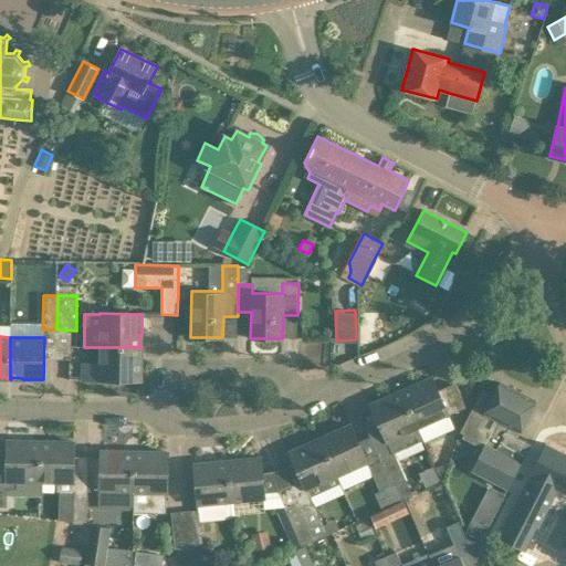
[(83,380),(134,380),(140,380),(140,359),(139,359),(139,349),(139,348),(142,348),(142,347),(98,347),(98,348),(98,363),(83,363),(83,380)]
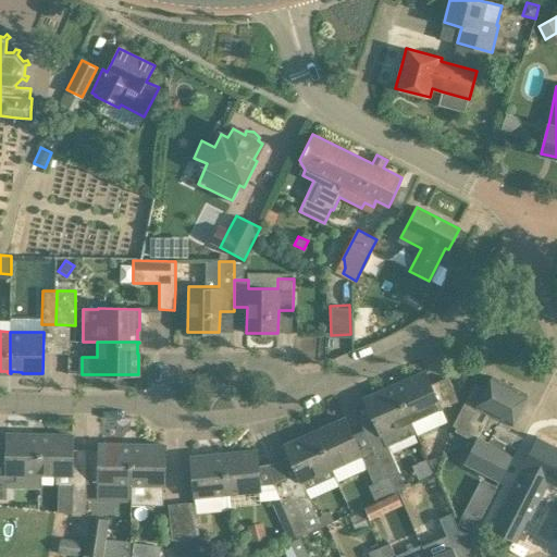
[(395,385),(411,422),(442,409),(441,408),(458,400),(448,376),(431,384),(425,371),(406,380),(406,381),(399,384),(397,385),(396,384),(395,385)]
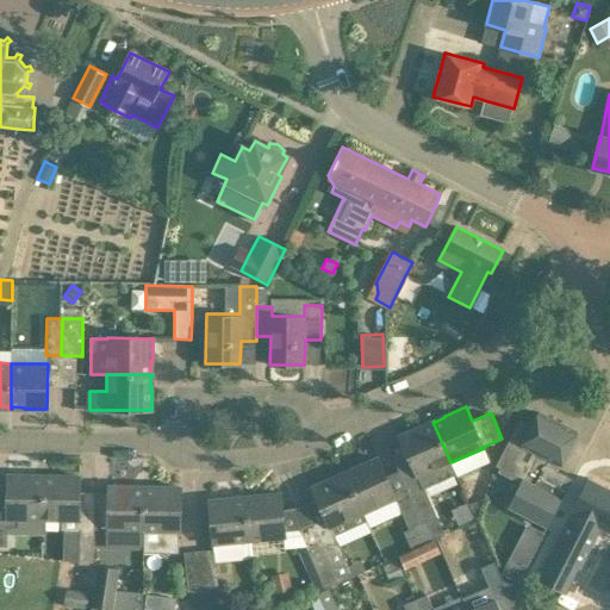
[(558,471),(559,468),(578,433),(539,412),(531,425),(520,419),(496,466),(499,468),(498,472),(521,483),(508,508),(547,528),(572,478),(558,471)]
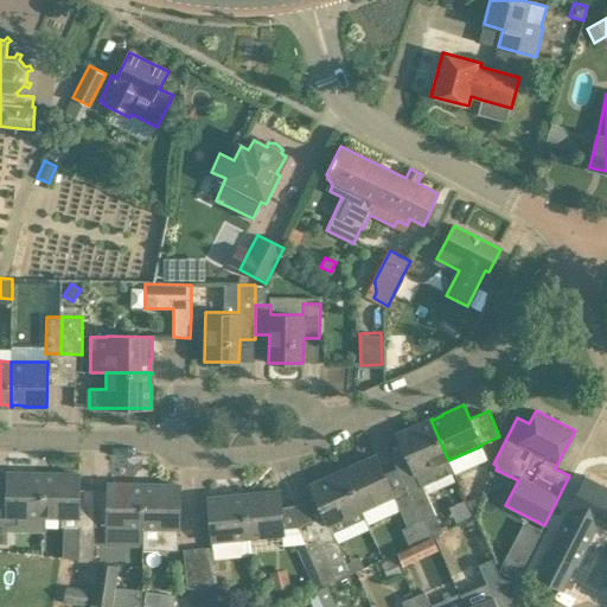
[(453,473),(448,460),(430,420),(428,420),(429,421),(419,426),(419,425),(397,434),(410,462),(397,468),(421,521),(434,515),(422,486),(453,473)]
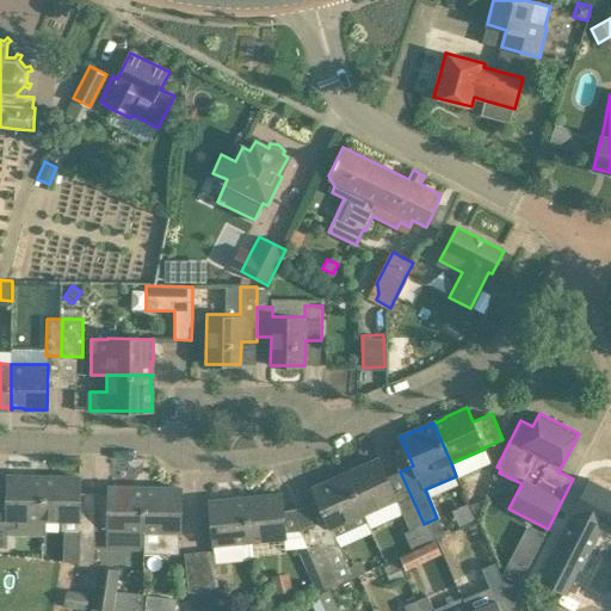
[(347,473),(345,474),(363,516),(364,514),(370,512),(396,501),(408,530),(424,524),(400,471),(387,477),(378,458),(357,468),(358,469),(352,473),(347,474),(347,473)]
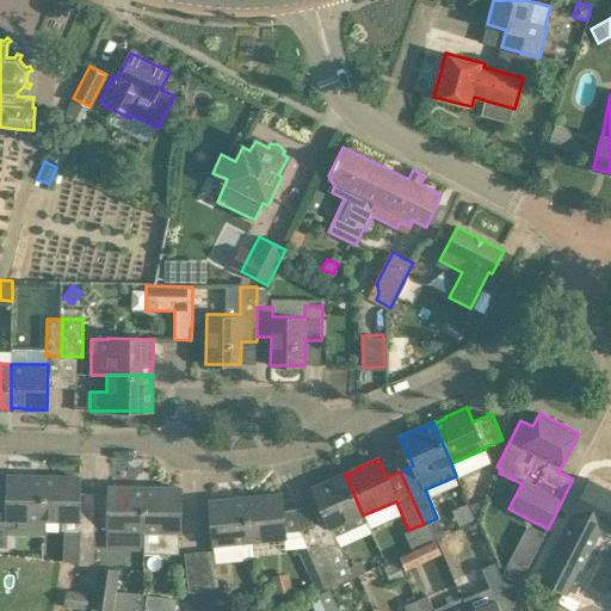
[(366,523),(364,514),(363,516),(345,474),(344,474),(344,475),(334,480),(333,479),(313,488),(326,519),(313,526),(339,582),(353,578),(334,536),(366,523)]
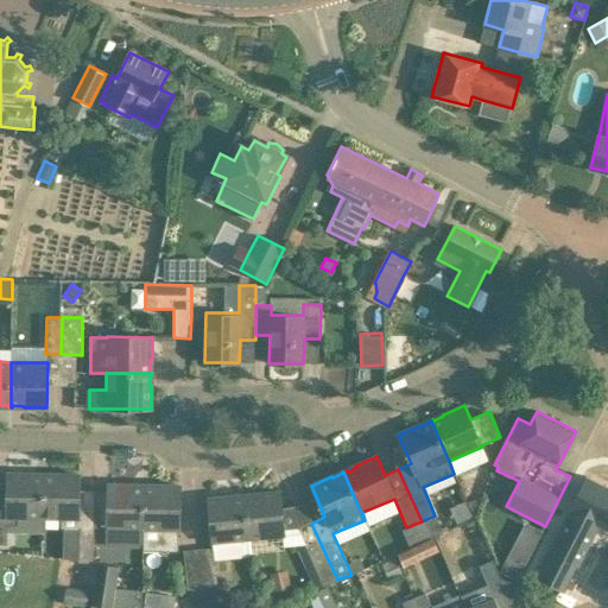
[(7,477),(7,479),(7,501),(0,500),(0,544),(7,544),(7,525),(18,525),(18,519),(43,519),(44,474),(42,474),(42,475),(39,475),(31,475),(31,474),(8,473),(7,477)]
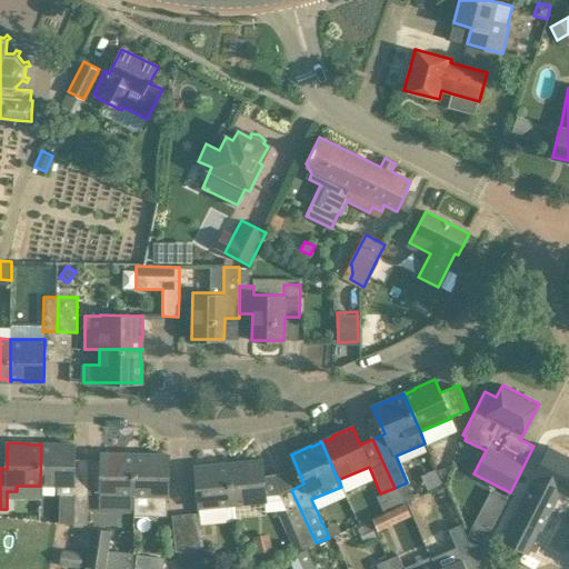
[(43,443),(41,443),(40,486),(57,487),(57,493),(63,493),(63,499),(72,499),(72,527),(88,527),(88,490),(75,489),(75,443),(53,443),(53,445),(42,445),(43,443)]
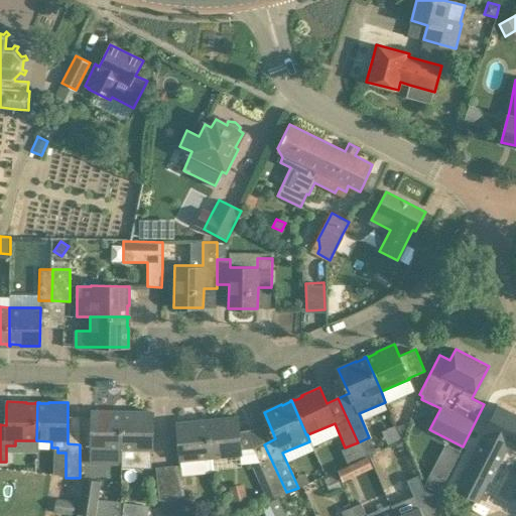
[(508,445),(511,447),(515,449),(515,413),(500,405),(498,404),(466,470),(491,482),(508,445)]
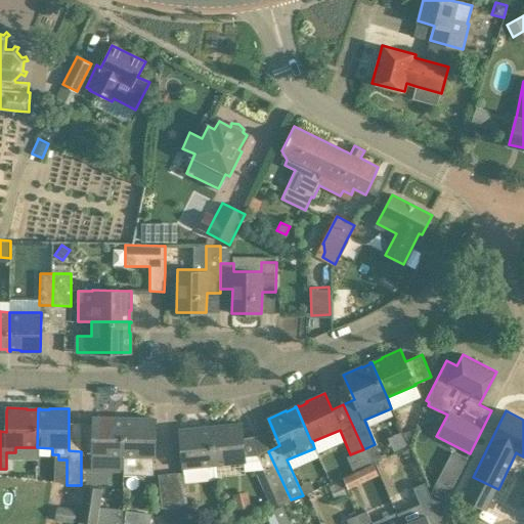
[(123,456),(124,456),(125,418),(123,418),(123,420),(113,419),(113,418),(93,418),(93,455),(123,456)]
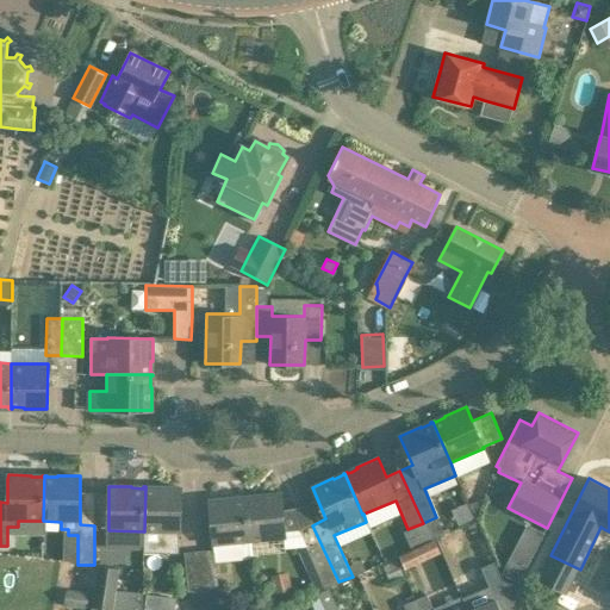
[(180,531),(180,528),(181,487),(157,487),(157,489),(148,489),(147,489),(147,486),(145,486),(144,531),(143,531),(142,553),(179,553),(179,531),(180,531)]
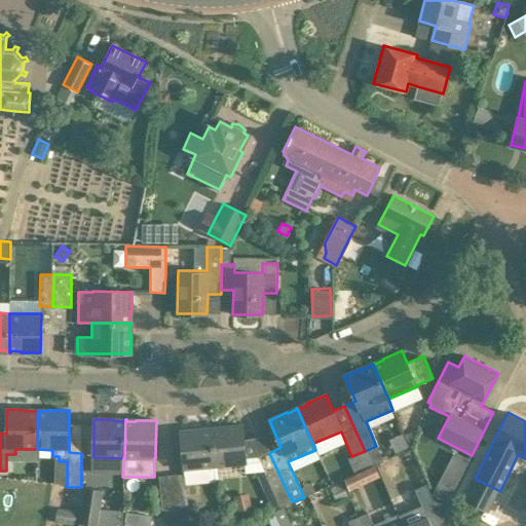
[(223,428),(217,429),(213,429),(213,428),(212,428),(215,466),(247,464),(246,458),(258,457),(279,508),(292,501),(269,453),(246,454),(242,425),(223,427),(223,428)]
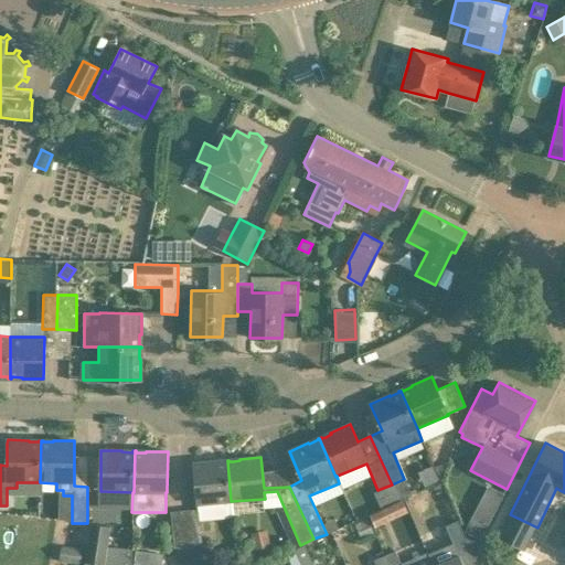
[(198,505),(231,501),(227,460),(225,460),(225,461),(215,462),(215,461),(194,464),(198,505)]
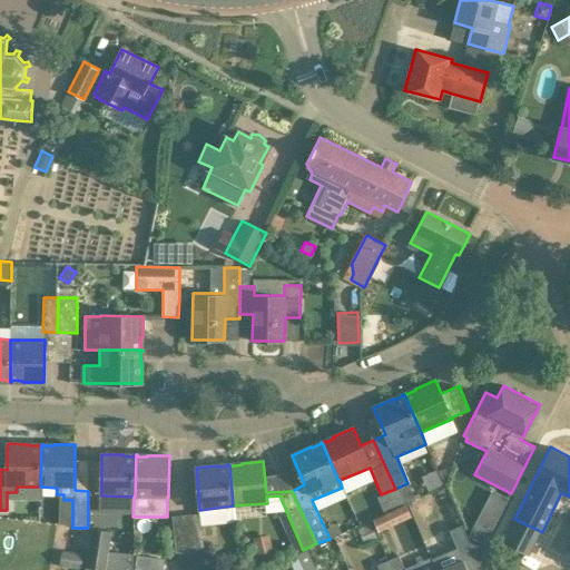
[(373,520),(379,531),(411,517),(405,504),(373,520)]
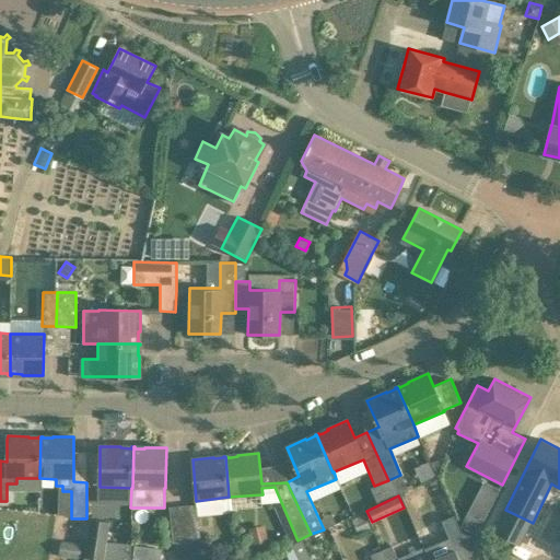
[(197,504),(183,505),(187,559),(207,559),(206,539),(200,539),(197,504)]
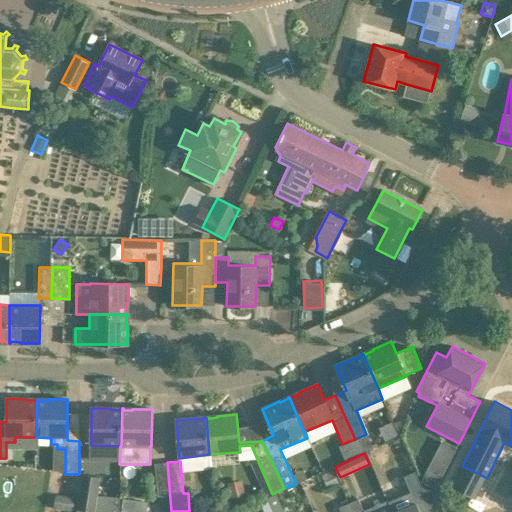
[(171,511),(167,462),(155,463),(158,497),(160,496),(161,511),(171,511)]
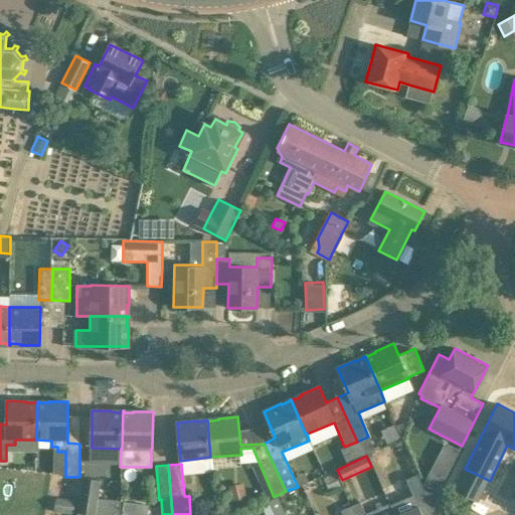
[(438,492),(446,477),(432,470),(423,484),(438,492)]
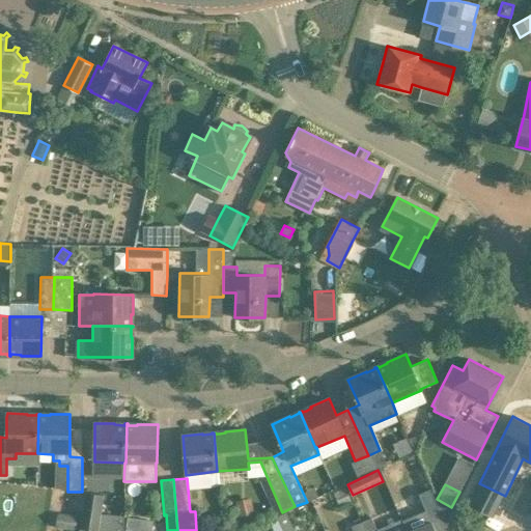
[(342,502),(351,499),(346,488),(335,494),(338,503),(342,502)]
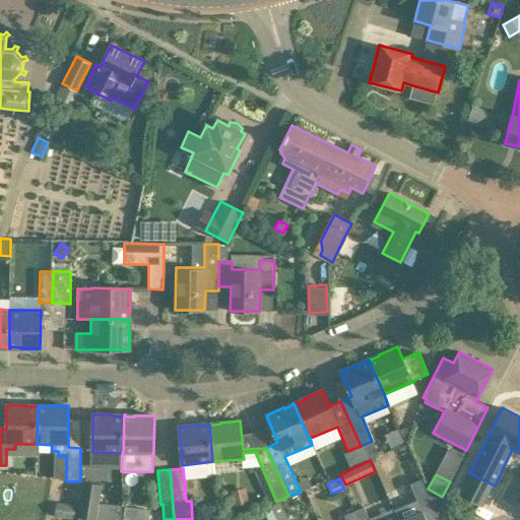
[(77,517),(93,519),(95,519),(98,511),(99,503),(101,484),(82,481),(77,517)]
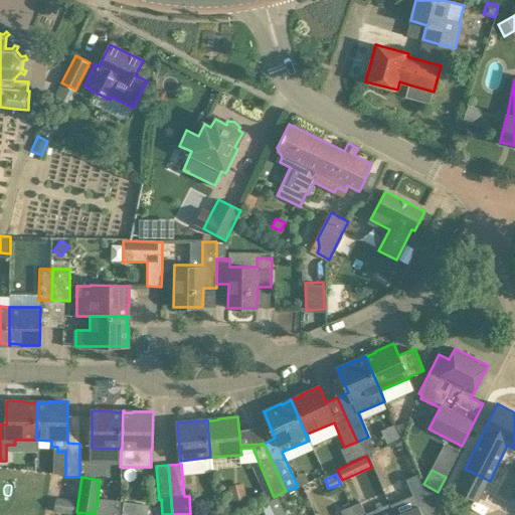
[(54,512),(73,514),(76,500),(56,497),(54,512)]
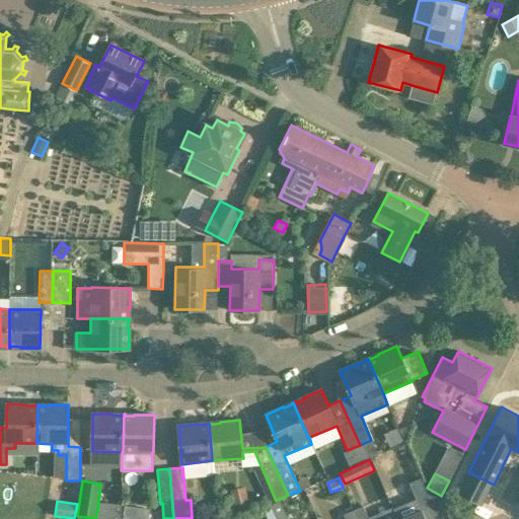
[(270,505),(276,518),(287,518),(280,501),(270,505)]
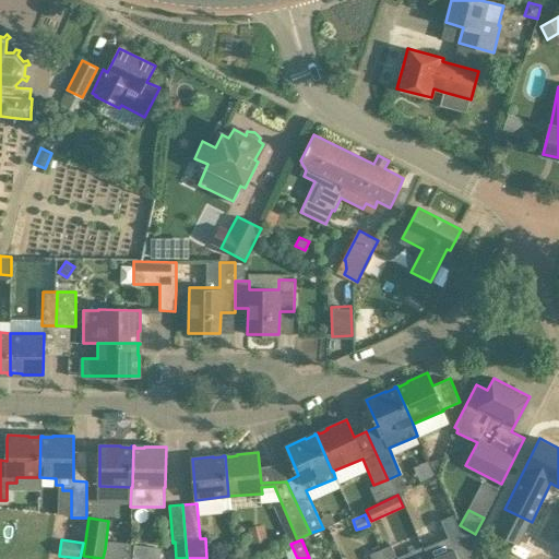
[(103,558),(130,558),(131,543),(106,540),(105,549),(103,558)]
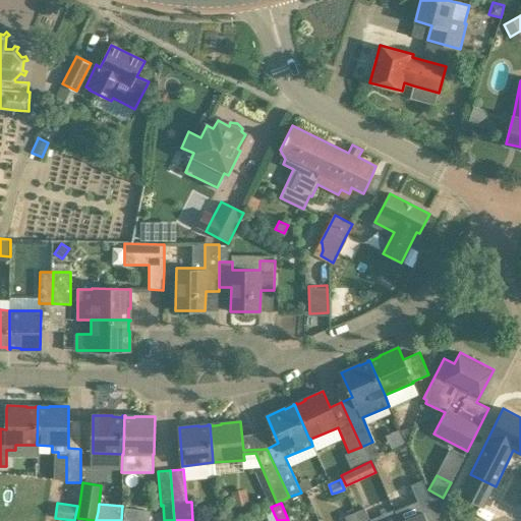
[(150,520),(151,508),(125,507),(124,520),(150,520)]
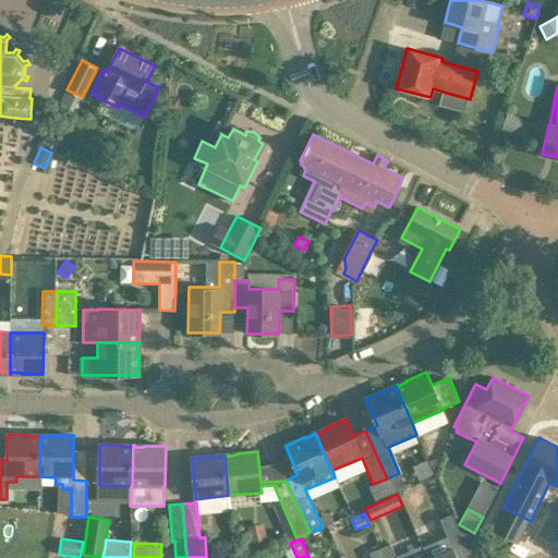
[(381,547),(386,557),(429,557),(425,545),(398,557),(392,543),(381,547)]
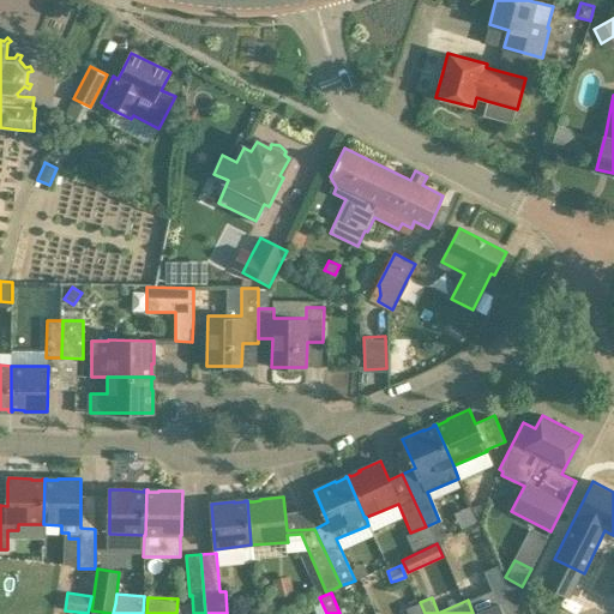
[(473,613),(505,613),(500,601),(473,613)]
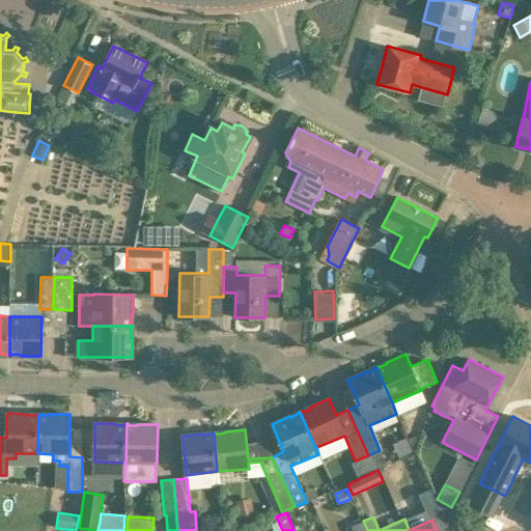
[(367,530),(363,521),(352,526),(353,530),(367,530)]
